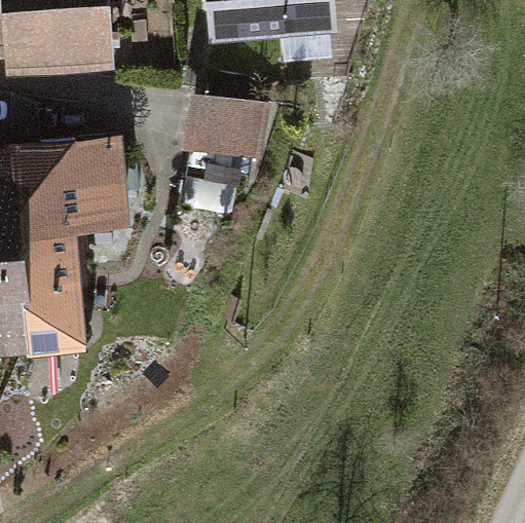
[(1,0),(5,38),(8,71),(115,62),(109,0),(1,0)]
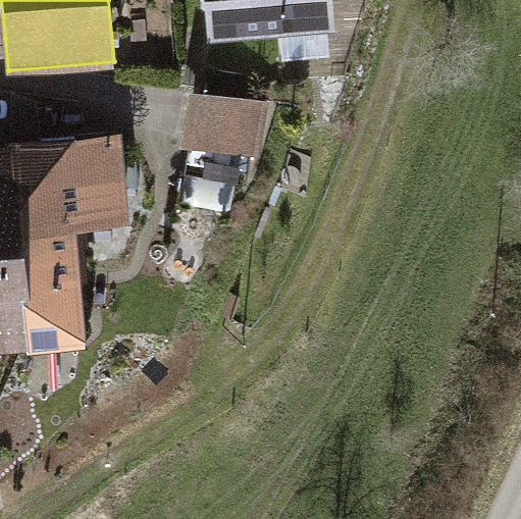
[(204,0),(207,42),(334,34),(332,0),(204,0)]
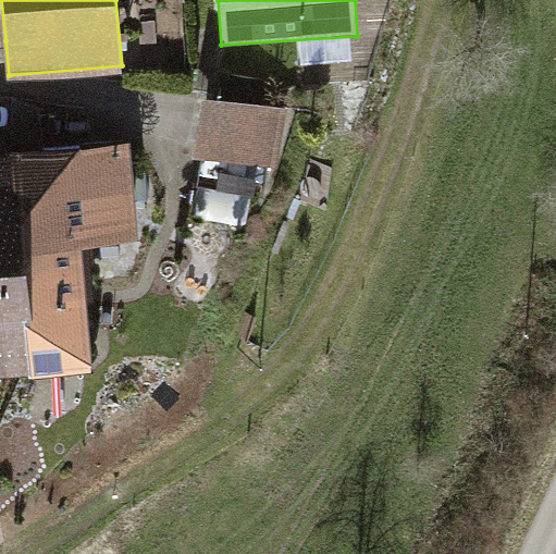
[(279,109),(202,97),(194,149),(270,161),(279,109)]
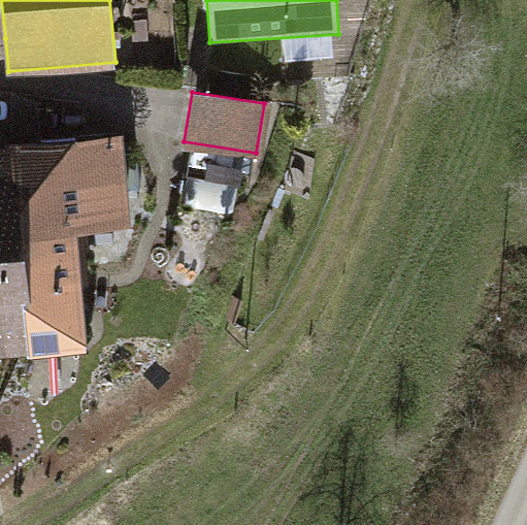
[(121,137),(9,150),(30,349),(92,342),(80,236),(130,232),(121,137)]
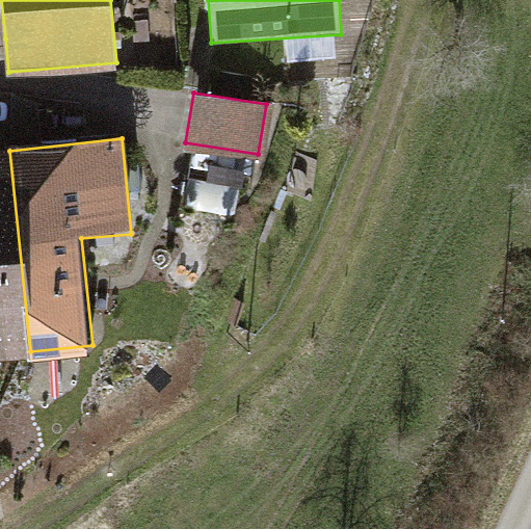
[(9,151),(0,151),(0,354),(30,351),(9,151)]
